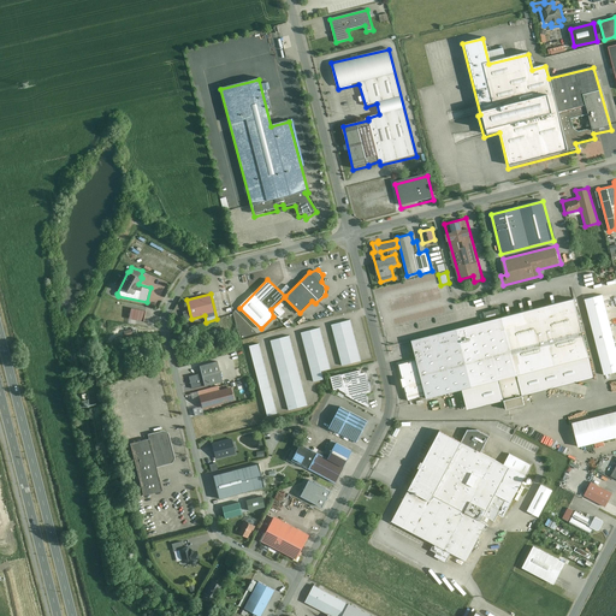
[(418,360),(398,365),(409,403),(463,390),(468,410),(507,401),(509,409),(525,406),(523,396),(596,377),(576,298),(413,341),(418,360)]
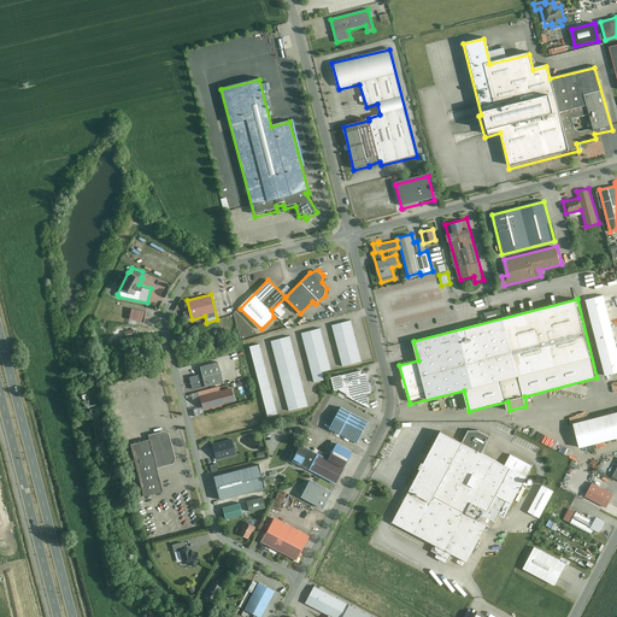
[(144,323),(146,312),(131,309),(129,319),(144,323)]
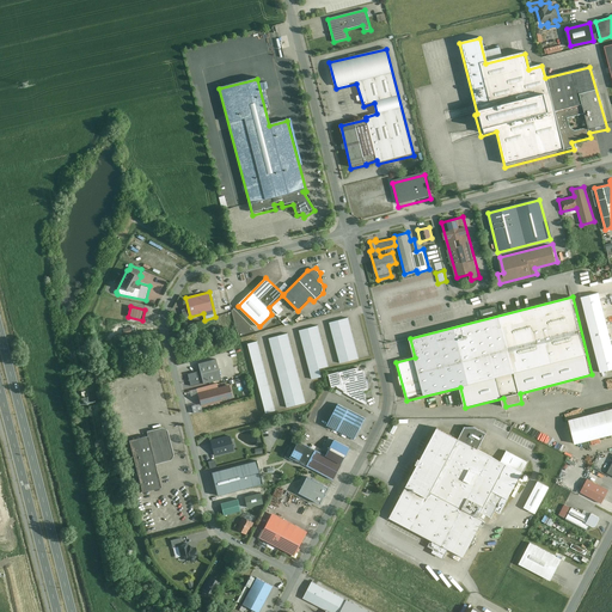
[(497,306),(477,312),(479,319),(499,314),(497,306)]
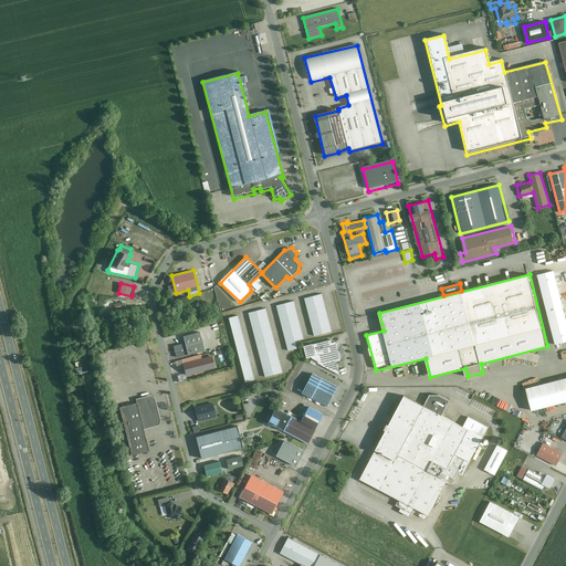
[(265,302),(270,297),(266,293),(261,297),(265,302)]
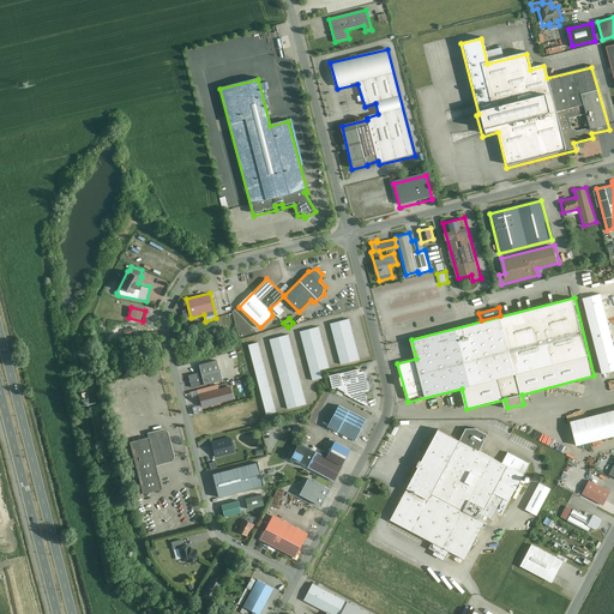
[(349,319),(331,324),(342,365),(360,360),(349,319)]
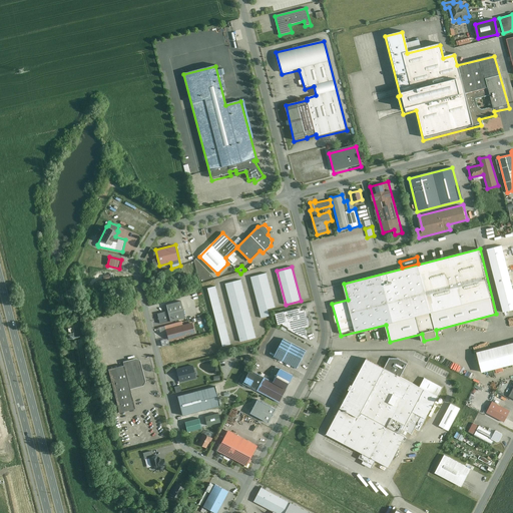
[(267,273),(250,277),(261,311),(277,307),(267,273)]
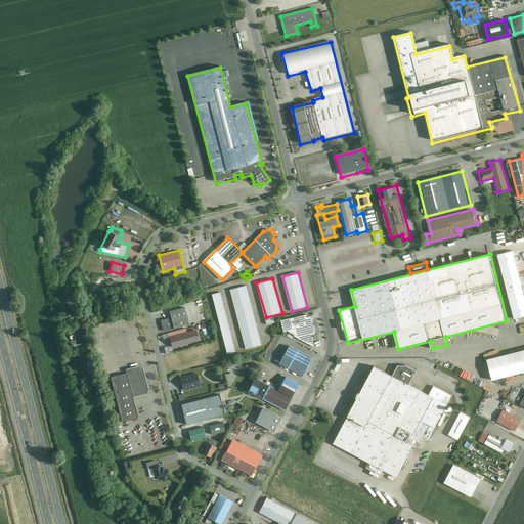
[(247,286),(231,290),(247,349),(262,345),(247,286)]
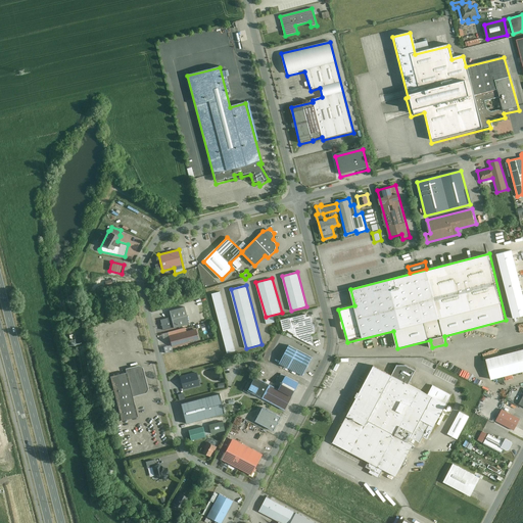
[(221,292),(212,294),(228,352),(236,350),(221,292)]
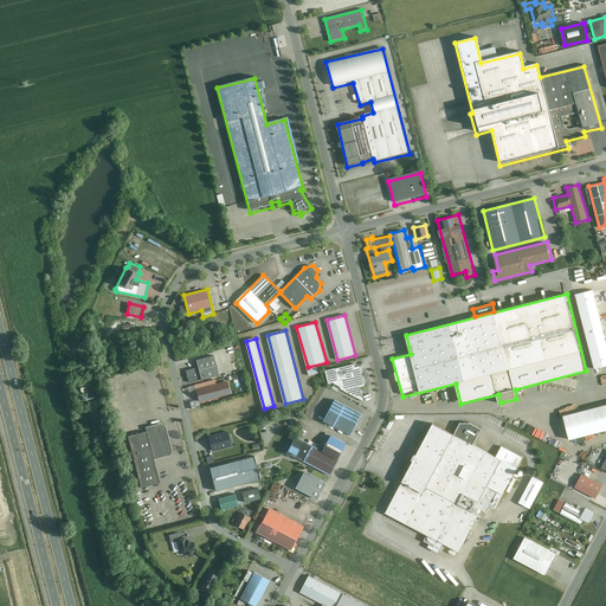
[(191,382),(220,374),(216,355),(197,360),(199,368),(187,371),(191,382)]
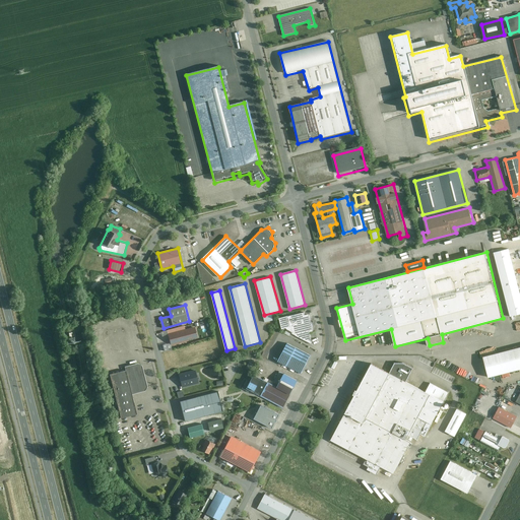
[(305,312),(279,318),(282,330),(286,329),(313,344),(309,332),(314,331),(309,314),(306,315),(305,312)]
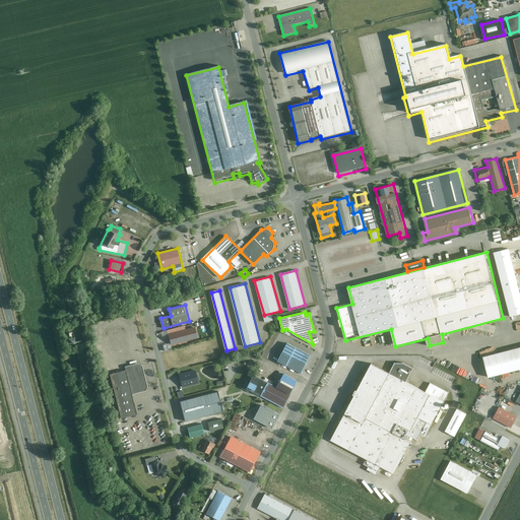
[(172,345),(198,337),(195,326),(168,334),(172,345)]
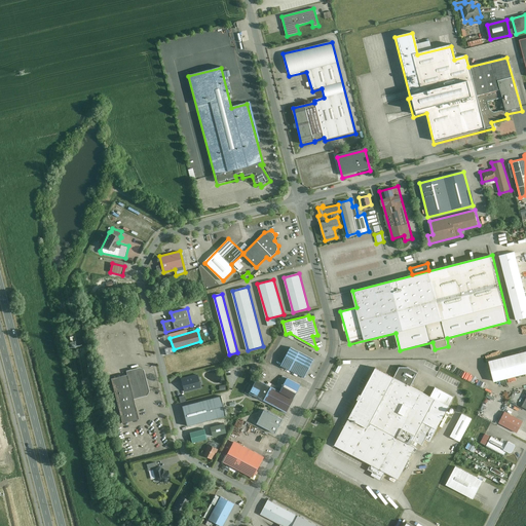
[(525,351),(488,361),(494,382),(525,373),(525,351)]
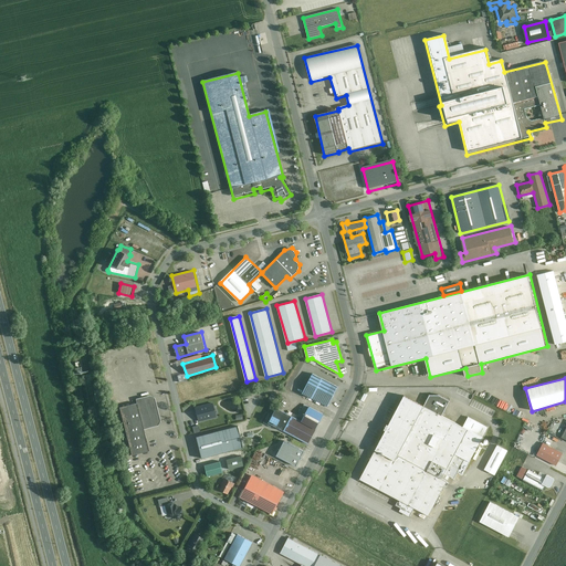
[(328,407),(337,389),(321,380),(312,398),(328,407)]
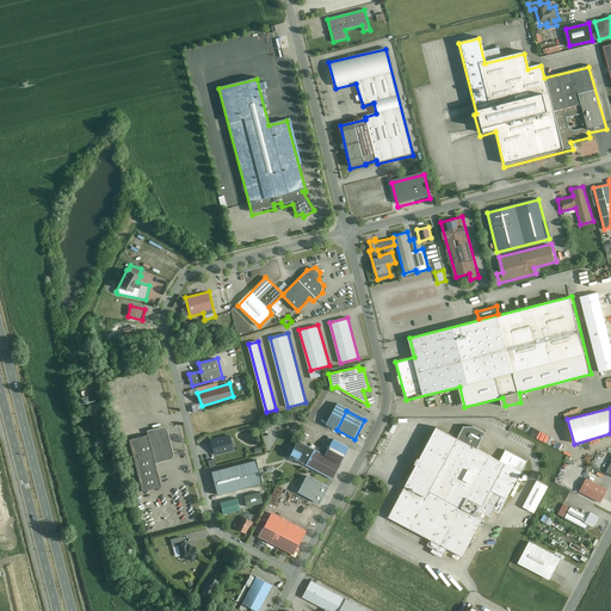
[(508,434),(513,426),(505,423),(501,431),(508,434)]
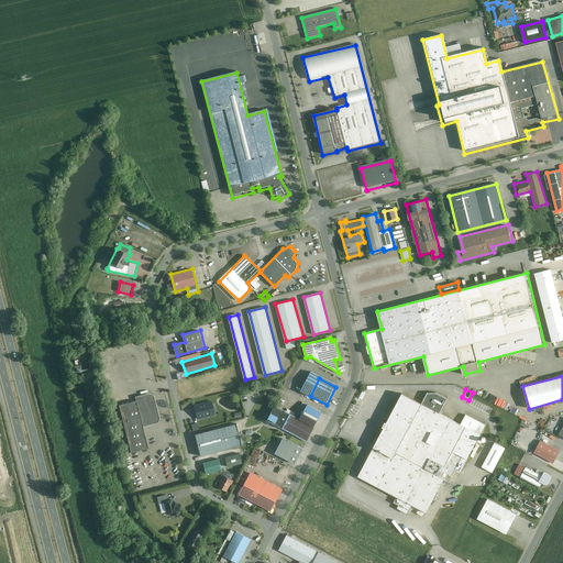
[(136,401),(119,406),(131,453),(148,449),(144,428),(157,423),(159,418),(154,396),(150,394),(135,398),(136,401)]
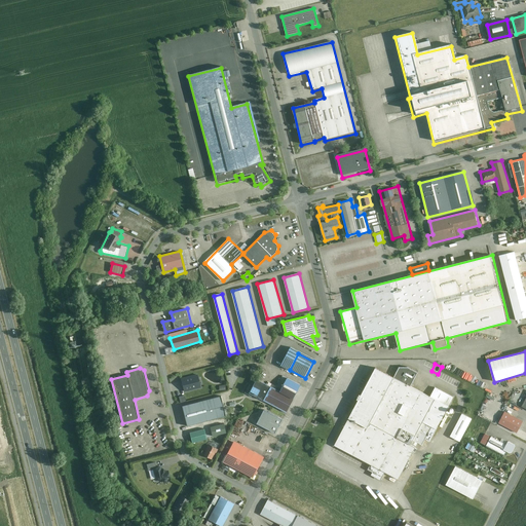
[(375,368),(333,447),(399,482),(417,448),(412,446),(414,442),(422,446),(431,427),(438,430),(449,408),(375,368)]
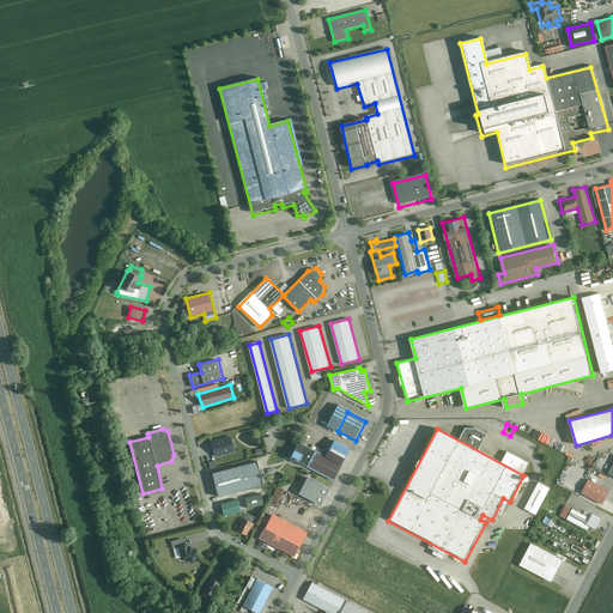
[(216,457),(235,451),(230,437),(211,442),(216,457)]
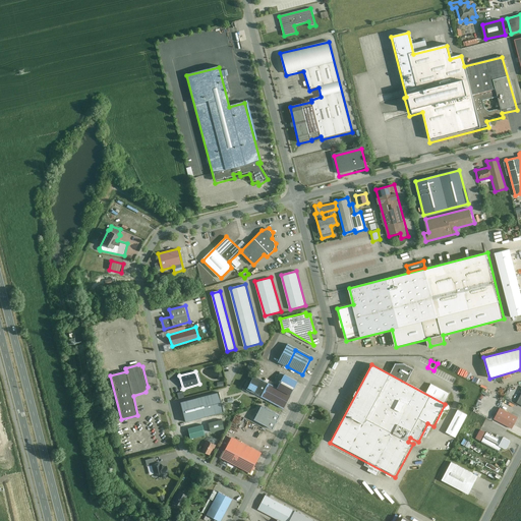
[(284,409),(298,382),(285,375),(278,389),(254,377),(247,390),(284,409)]
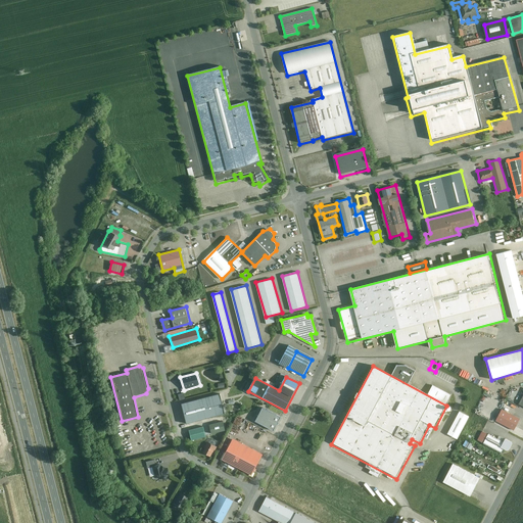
[(222,391),(181,401),(186,422),(226,411),(222,391)]
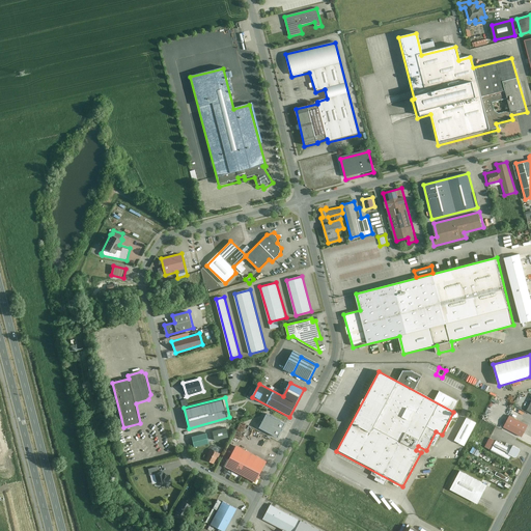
[(285,424),(267,414),(259,428),(278,438),(285,424)]
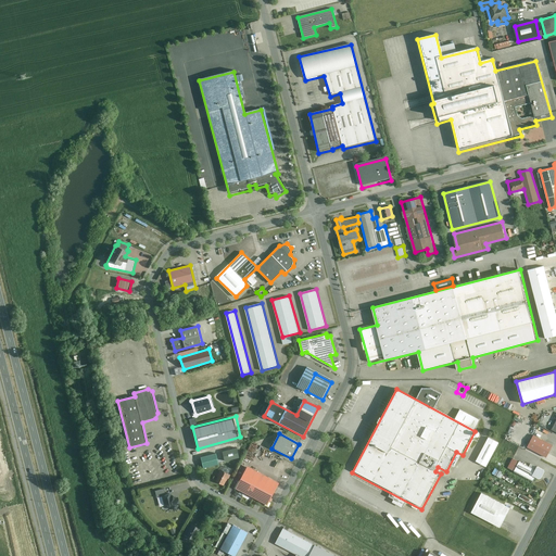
[(554,445),(534,436),(528,449),(547,458),(554,445)]
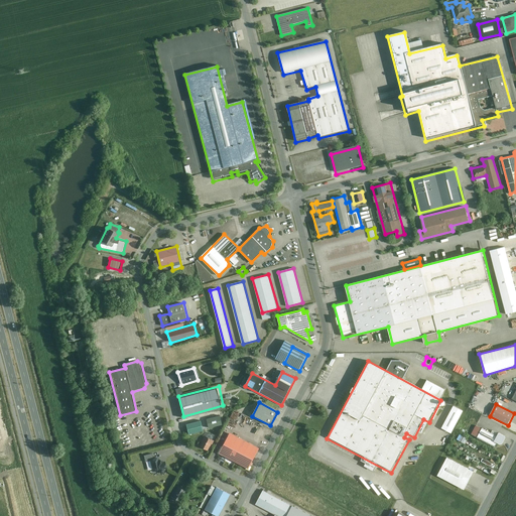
[(453,432),(464,410),(454,405),(442,428),(453,432)]
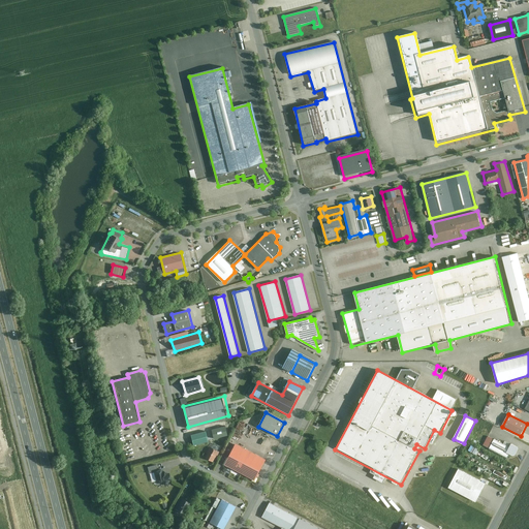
[(193,446),(209,442),(206,432),(190,436),(193,446)]
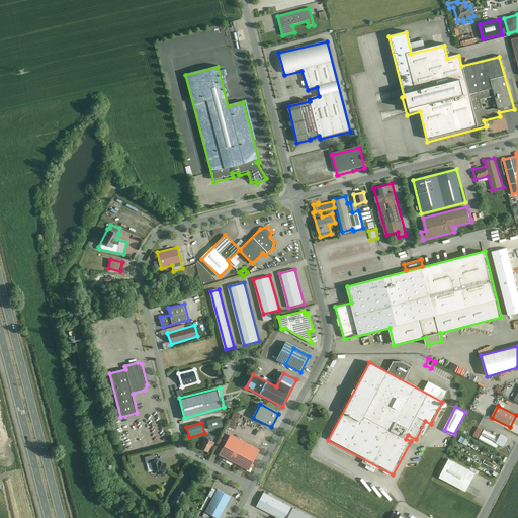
[(479,428),(473,436),(498,449),(500,445),(505,447),(509,439),(496,432),(494,435),(479,428)]
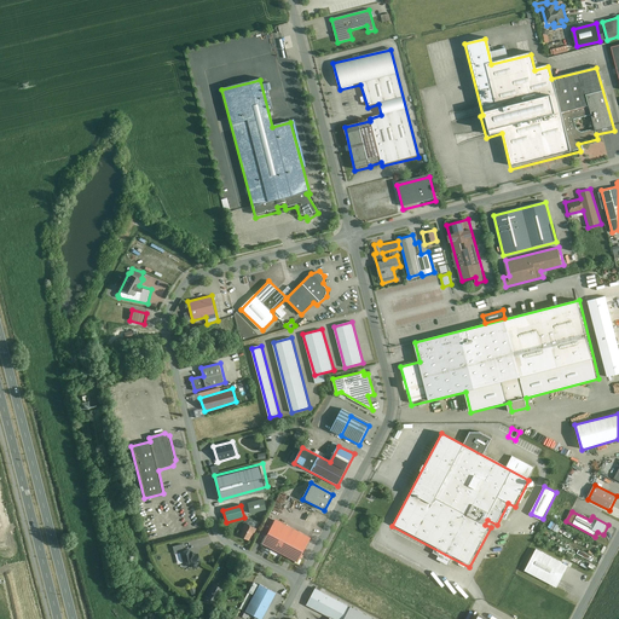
[(276,520),(262,544),(298,563),(311,538),(276,520)]
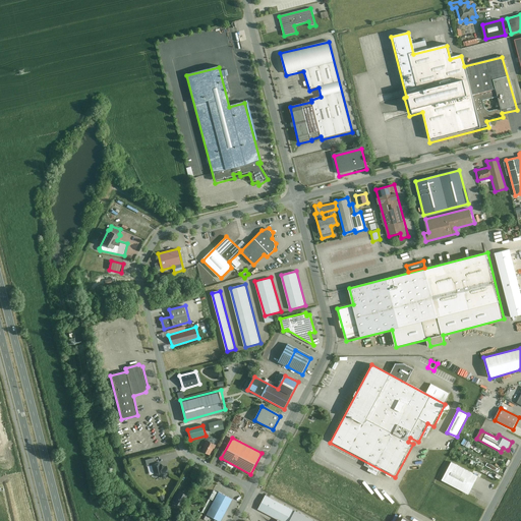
[(462,444),(470,447),(472,442),(464,438),(462,444)]
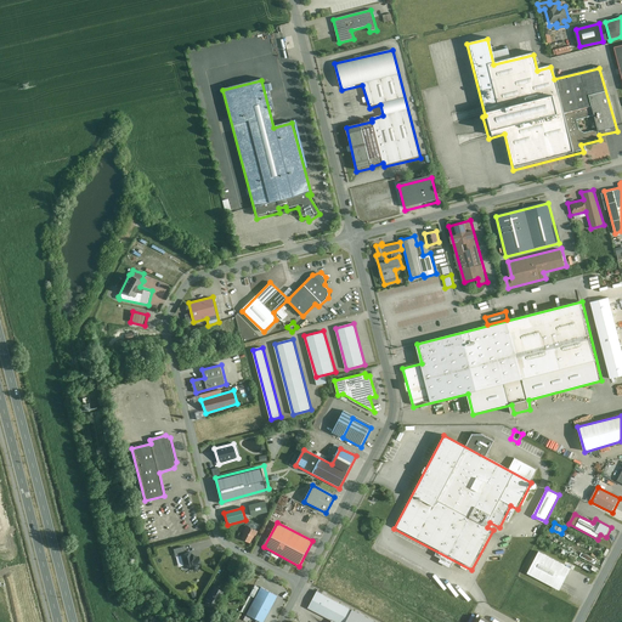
[(254,539),(258,532),(247,526),(243,533),(244,533),(241,539),(250,543),(253,538),(254,539)]
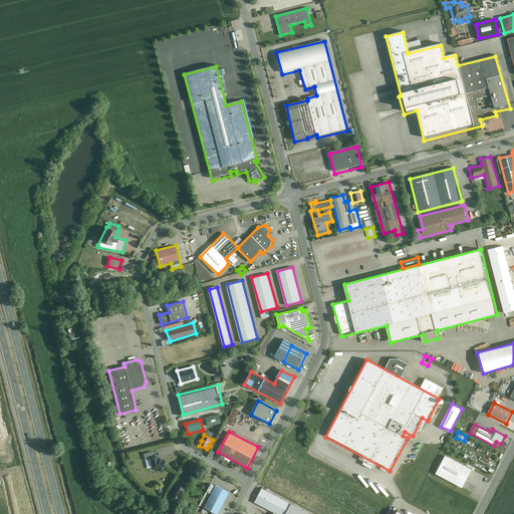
[(154,459),(152,453),(144,454),(146,461),(151,460),(153,469),(155,469),(160,471),(161,472),(161,473),(163,473),(164,473),(165,471),(165,470),(167,470),(165,460),(163,461),(159,457),(154,459)]
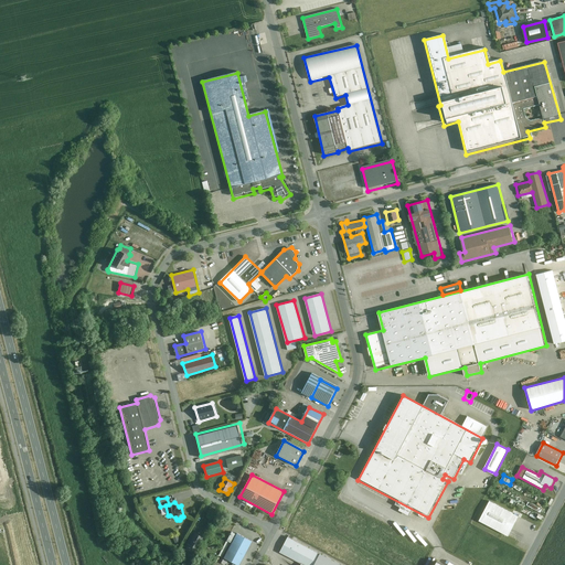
[(520,518),(490,502),(480,522),(509,537),(520,518)]
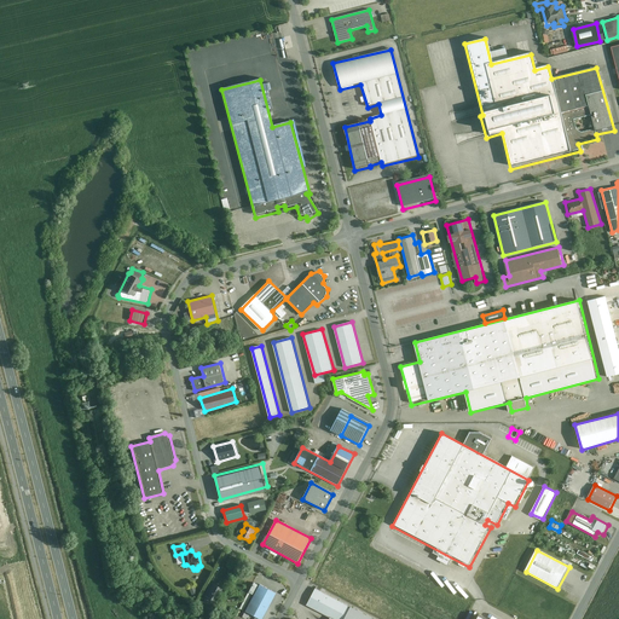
[(217,603),(224,590),(212,583),(204,596),(217,603)]
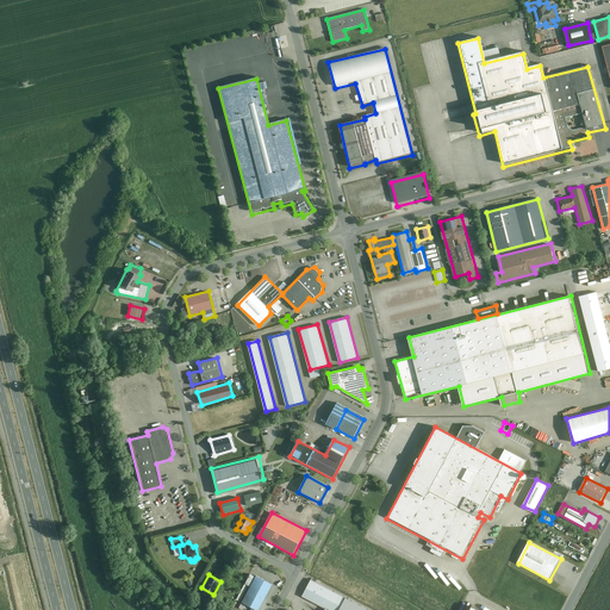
[(259,609),(273,586),(250,574),(236,601),(242,604),(240,609),(241,609),(243,609),(246,605),(253,609),(250,609),(259,609)]
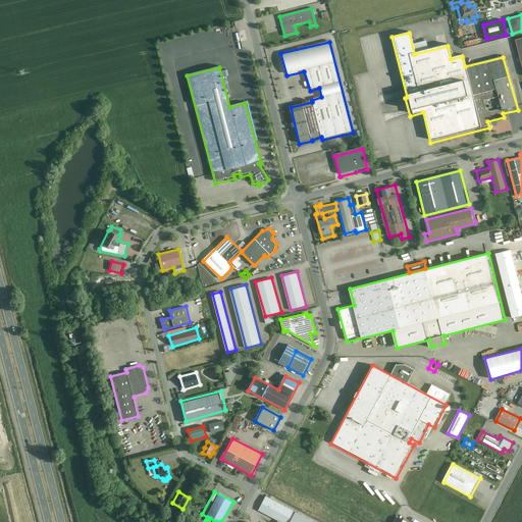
[(318,521),(266,494),(265,494),(257,508),(278,519),(276,521),(318,521)]
